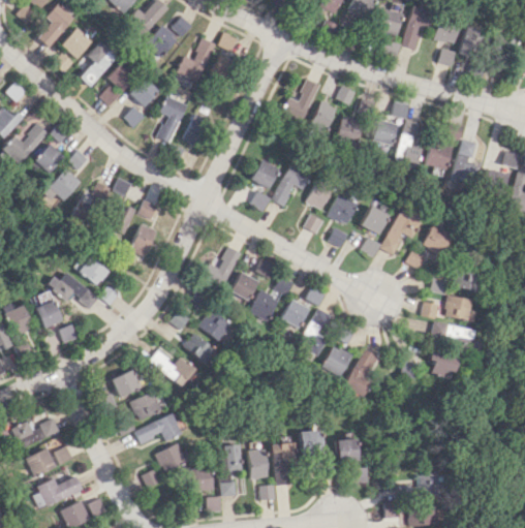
[(28,0),(38,9),(45,0),(28,0)]
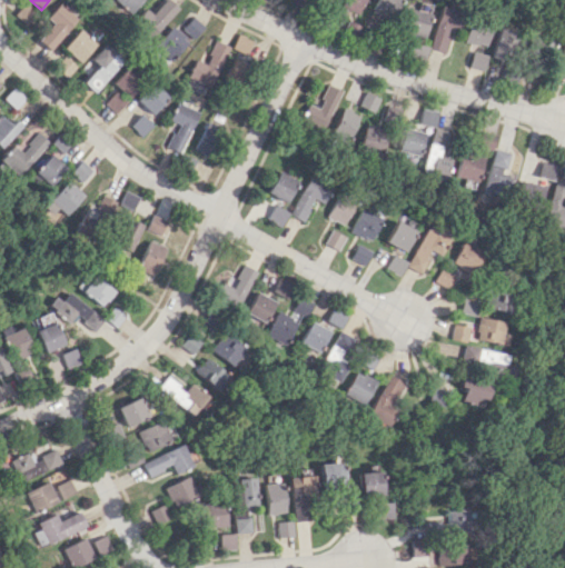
[(115,0),(131,15),(144,0),(115,0)]
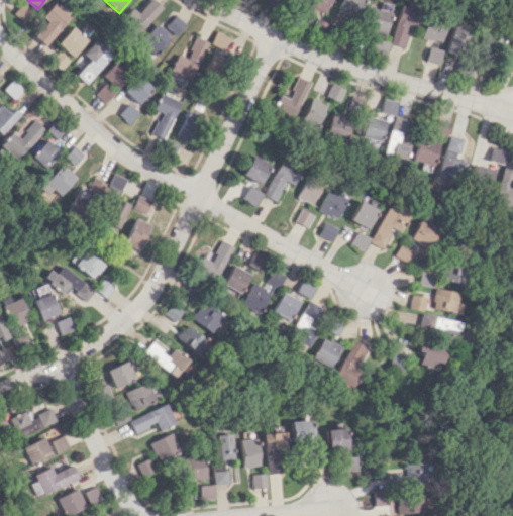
[(151,0),(139,12),(135,8),(124,19),(140,34),(164,8),(156,0),(151,0)]
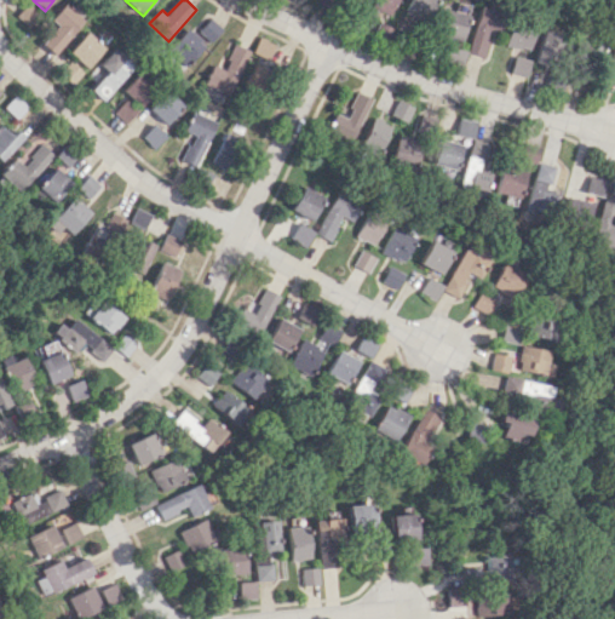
[(396,0),(390,16),(380,11),(379,12),(373,10),(374,9),(372,7),(374,0),(396,0)]
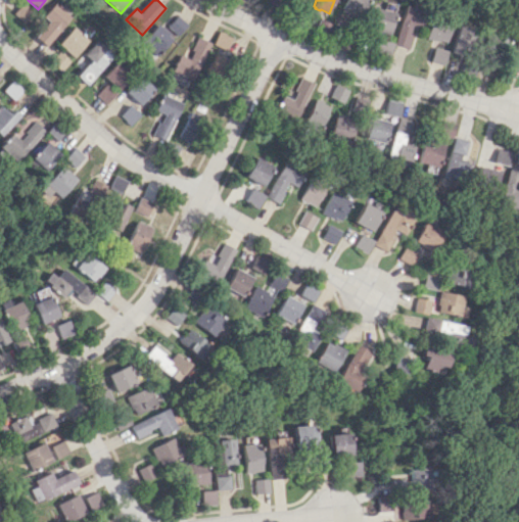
[(361,20),(368,0),(344,0),(340,12),(361,20)]
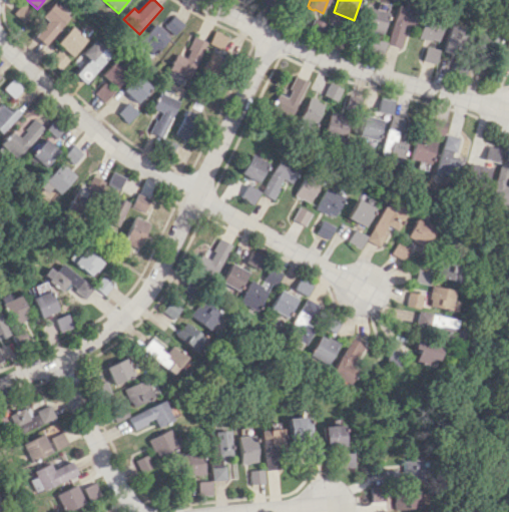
[(45,45),(71,17),(55,2),(42,16),(48,21),(35,36),(45,45)]
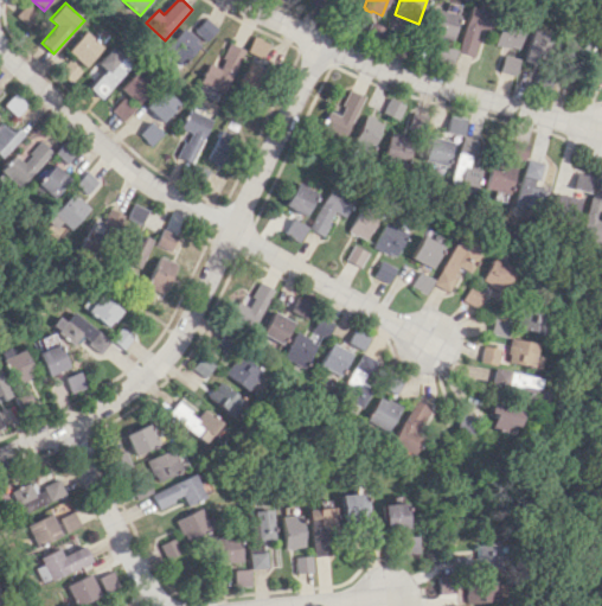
[(42,16),(29,4),(17,17),(30,29),(42,16)]
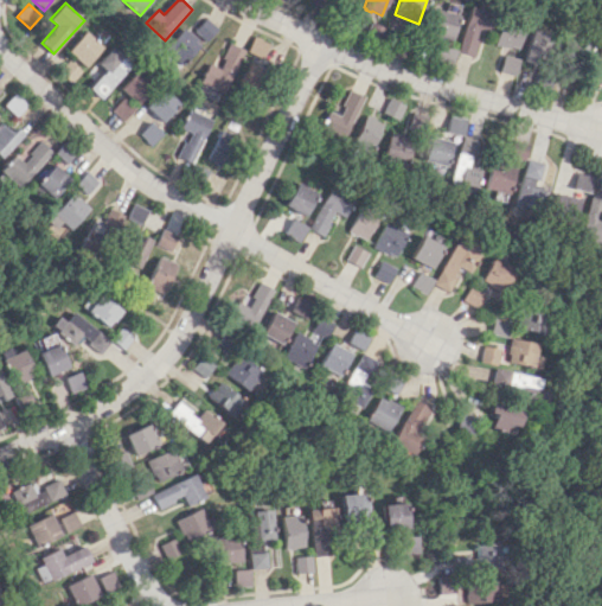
[(446,12),(434,10),(429,36),(453,39),(458,7),(447,5),(446,12)]
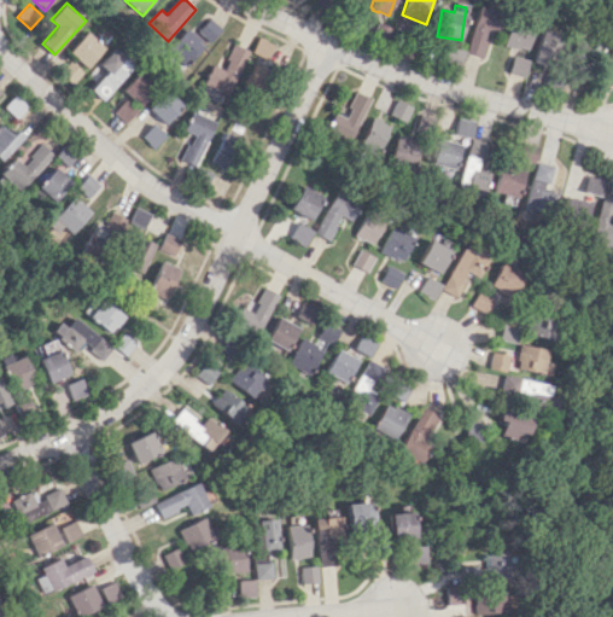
[(466,53),(482,57),(488,34),(492,34),(498,11),(479,6),(466,53)]
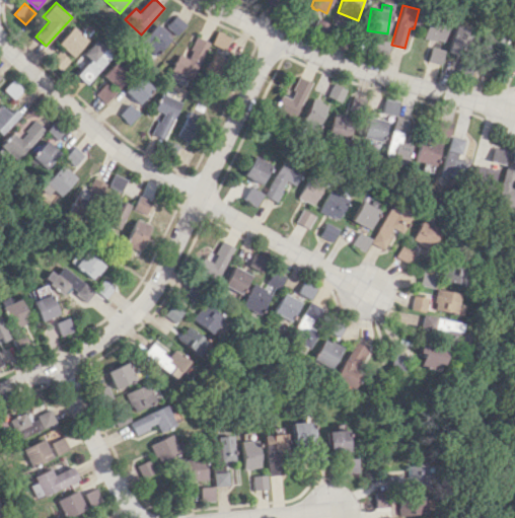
[(169,27),(179,35),(189,24),(178,16),(169,27)]
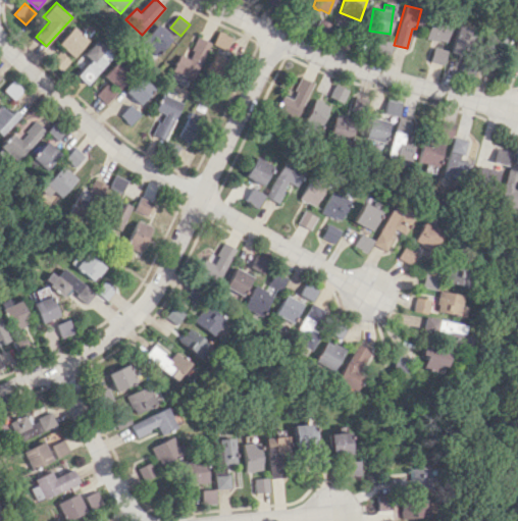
[(321,19),(315,32),(326,37),(332,24),(321,19)]
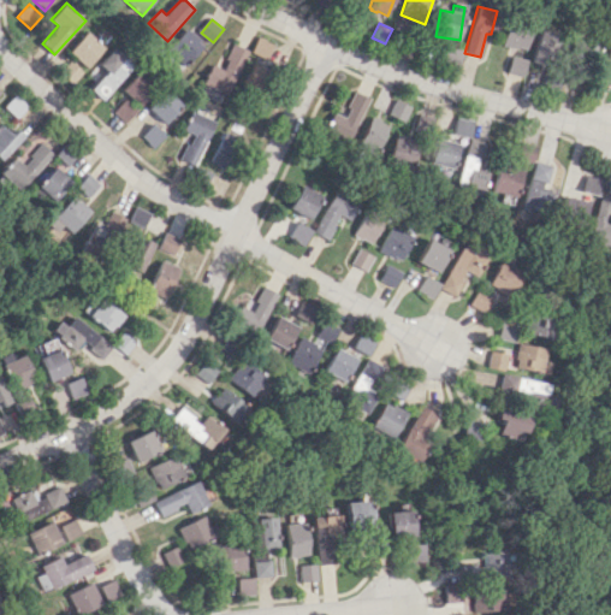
[(526,51),(531,29),(508,23),(502,45),(526,51)]
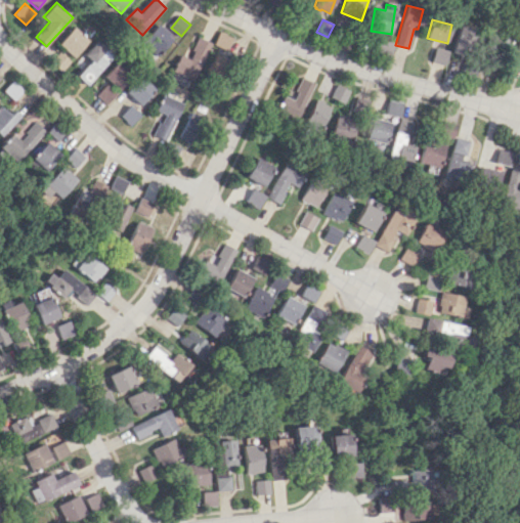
[(176,38),(161,25),(144,43),(160,56),(176,38)]
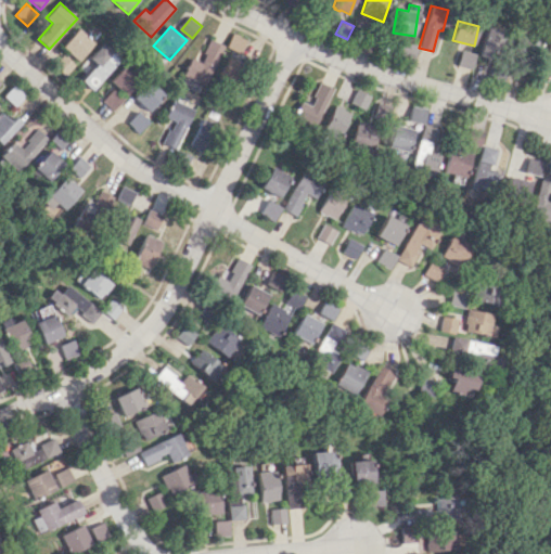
[(499,60),(504,30),(485,27),(479,56),(499,60)]
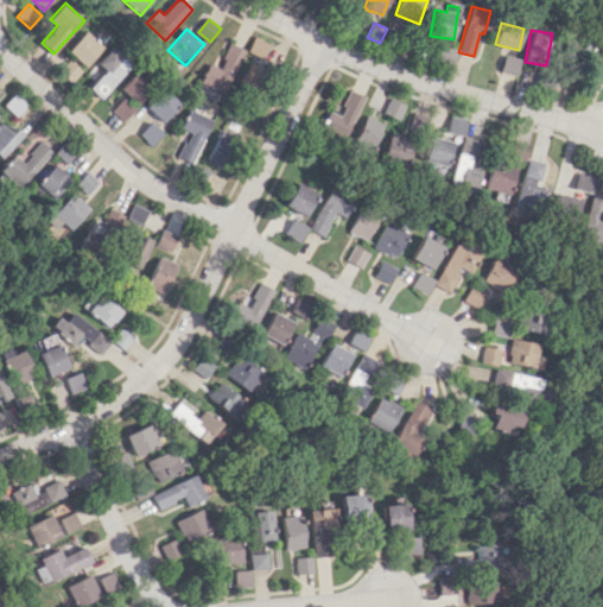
[(88,67),(105,46),(86,31),(69,51),(88,67)]
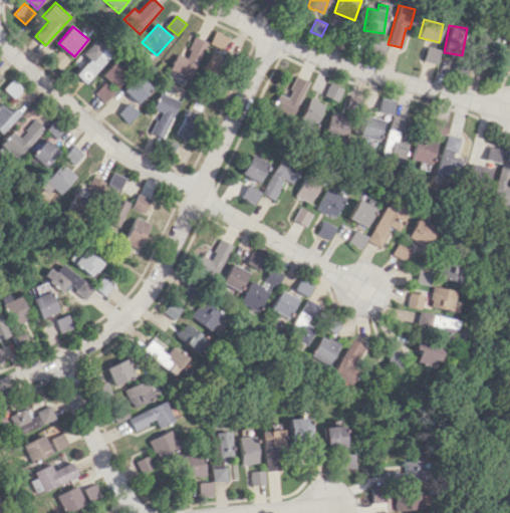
[(211,43),(229,53),(236,41),(218,31),(211,43)]
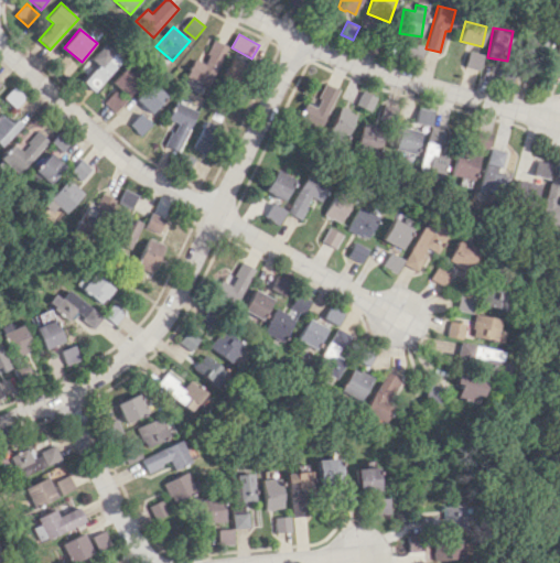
[(190,77),(214,86),(228,45),(214,40),(206,61),(196,57),(190,77)]
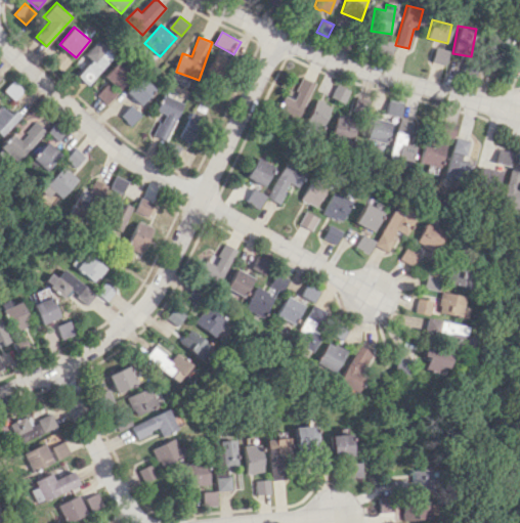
[(79,76),(89,85),(116,56),(98,41),(86,55),(92,60),(79,76)]
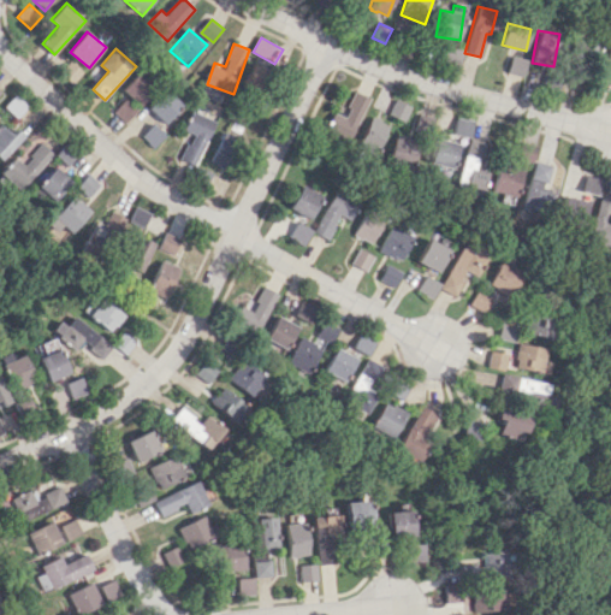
[(508,72),(523,77),(528,60),(511,57),(508,72)]
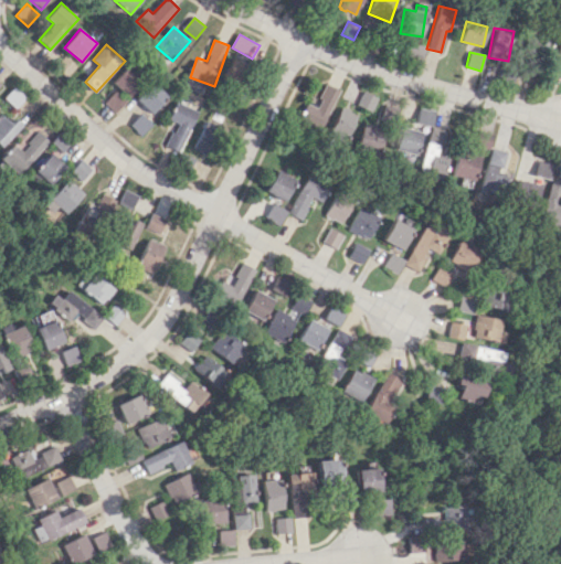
[(69,75),(75,66),(64,57),(57,67),(69,75)]
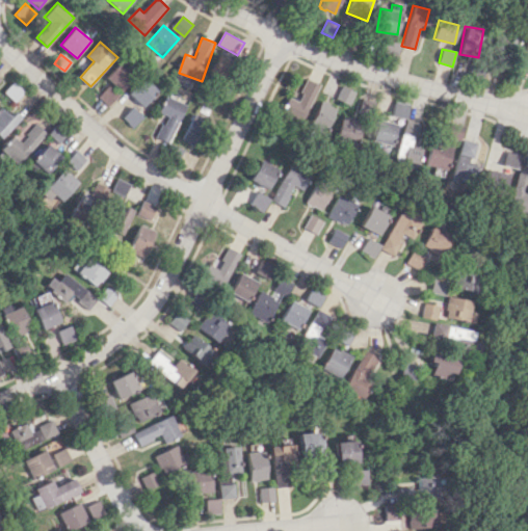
[(226,79),(234,59),(221,55),(213,74),(226,79)]
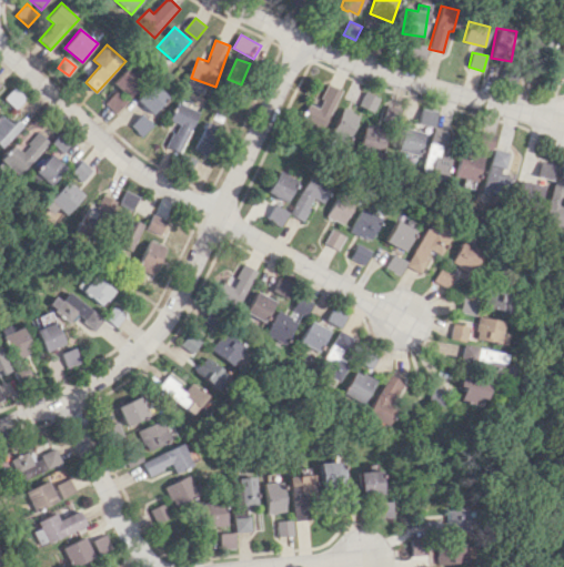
[(116,82),(133,98),(149,80),(132,66),(116,82)]
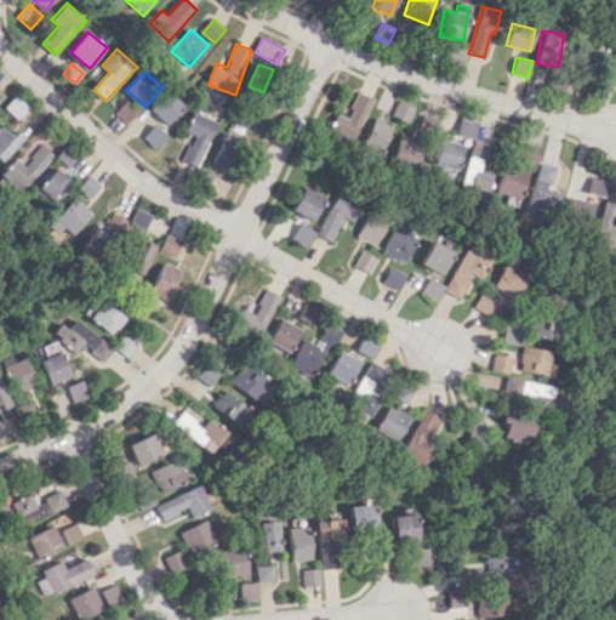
[(153,109),(170,125),(187,106),(170,90),(153,109)]
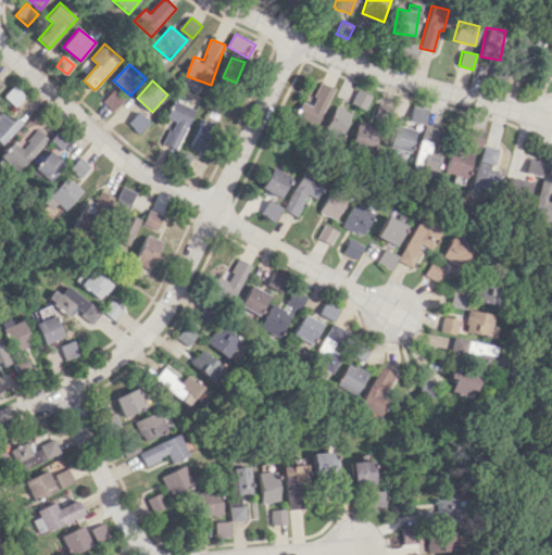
[(323,83),(337,89),(318,131),(297,122),(305,102),(315,106),(320,97),(317,96),(323,83)]
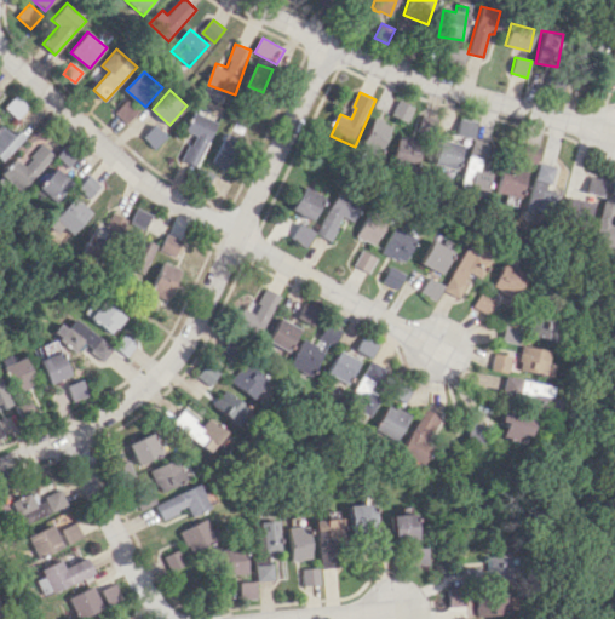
[(118,113),(130,124),(141,112),(128,101),(118,113)]
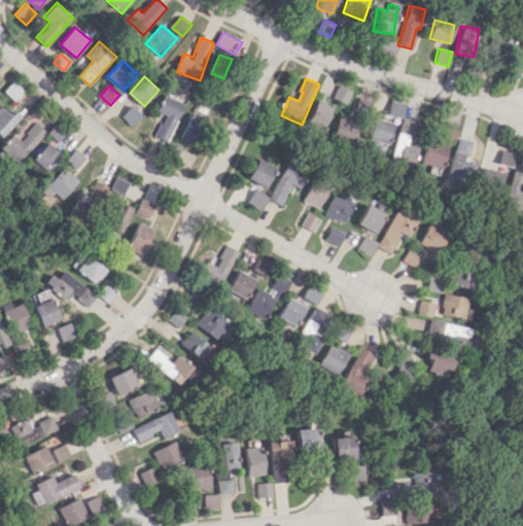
[(354,92),(341,85),(335,98),(348,104),(354,92)]
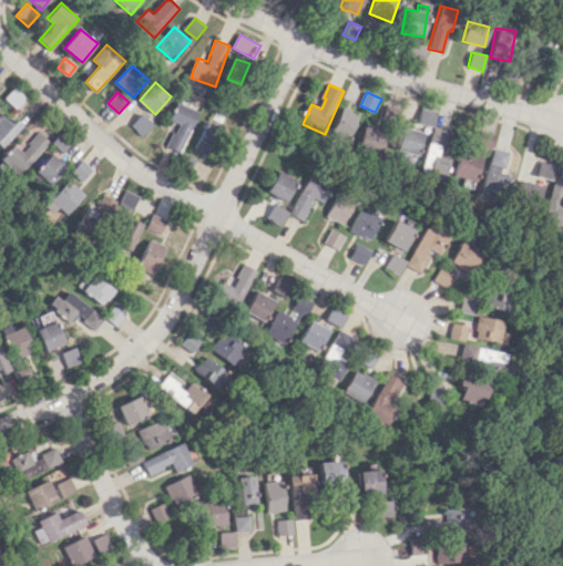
[(184,152),(201,112),(180,102),(172,121),(180,123),(170,146),(184,152)]
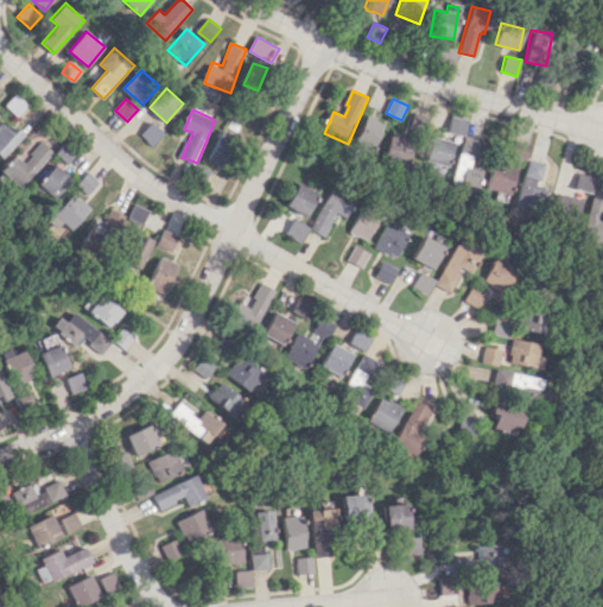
[(414,168),(429,117),(414,113),(408,136),(394,132),(387,159),(414,168)]
